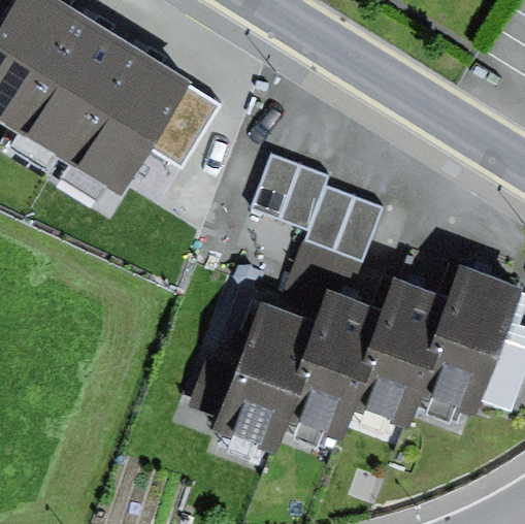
[(0,15),(9,0),(0,0),(0,15)]
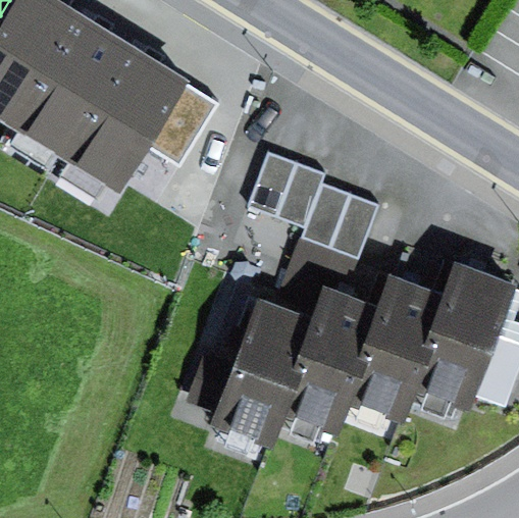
[(82,11),(62,0),(9,0),(0,15),(0,114),(13,122),(82,11)]
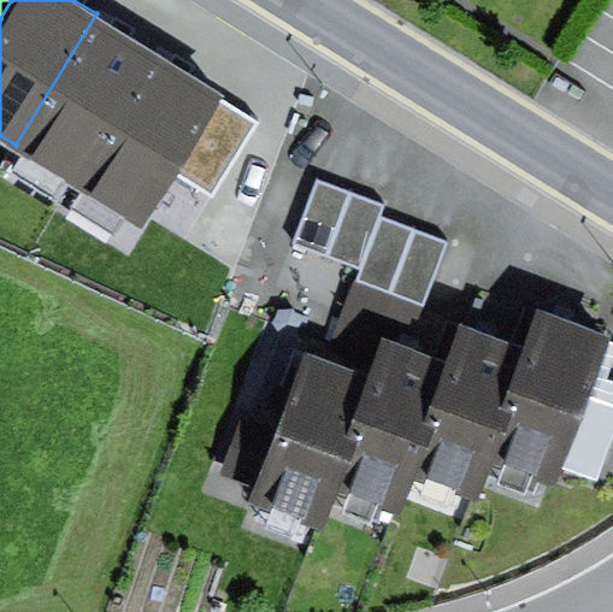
[(161,56),(96,13),(16,145),(80,187),(161,56)]
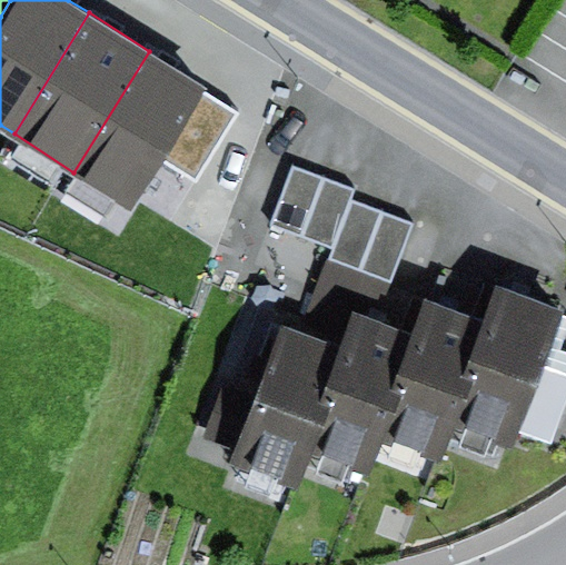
[(200,83),(149,51),(73,172),(125,204),(157,152),(200,83)]
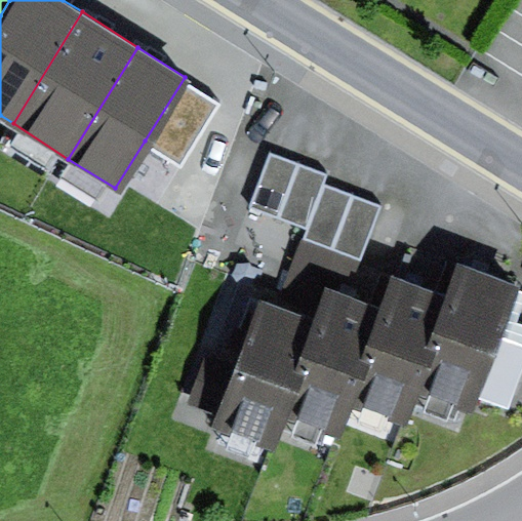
[(219,98),(185,77),(145,141),(178,162),(219,98)]
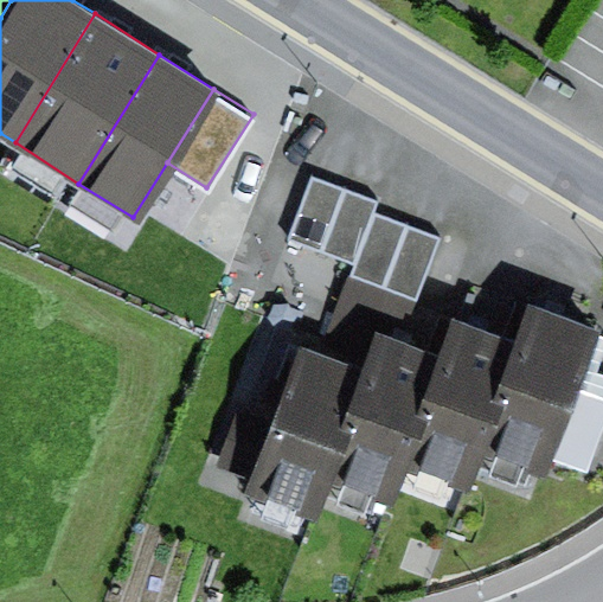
[(377,200),(309,175),(287,238),(355,263),(351,279),(417,302),(441,237),(372,212),(377,200)]
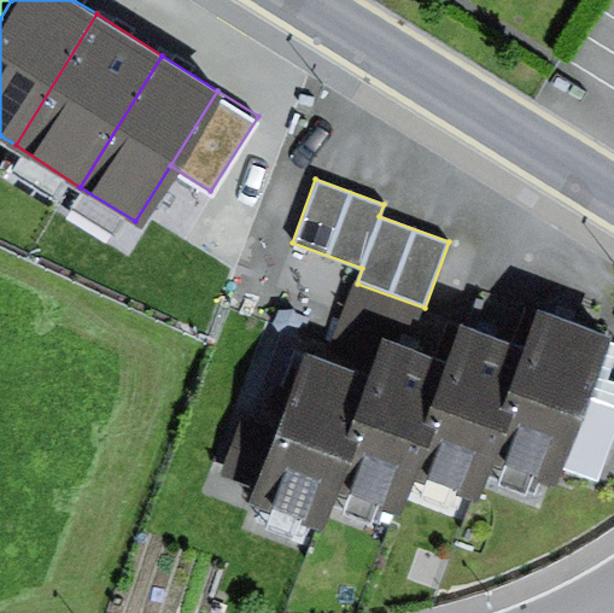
[(541,316),(527,351),(486,465),(556,491),(563,471),(592,482),(613,421),(613,381),(598,377),(610,342),(541,316)]
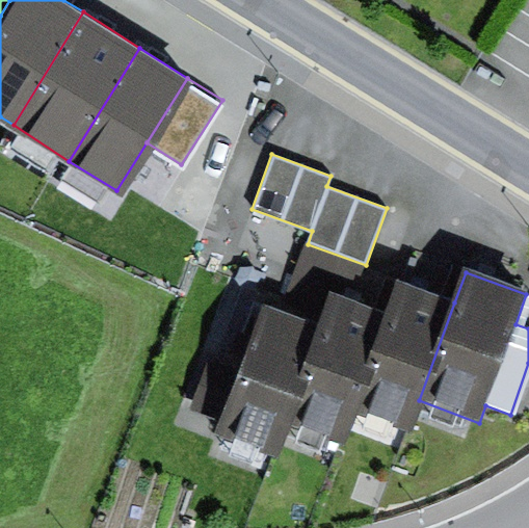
[(387,310),(350,411),(405,430),(454,302),(396,282),(387,310)]
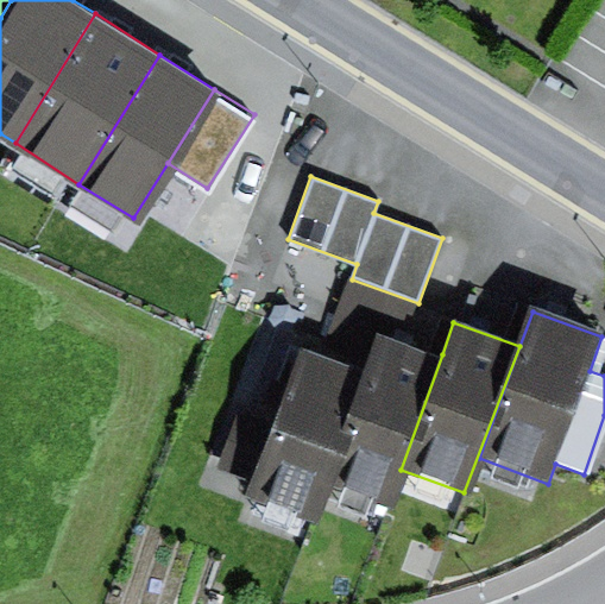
[(377,332),(363,371),(321,486),(386,509),(401,470),(442,354),(377,332)]
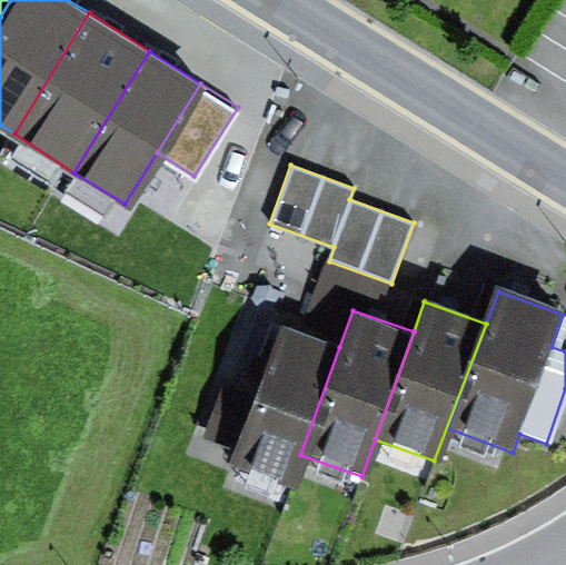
[(219,379),(198,438),(235,452),(230,466),(289,487),(300,455),(339,347),(279,326),(255,392),(219,379)]
